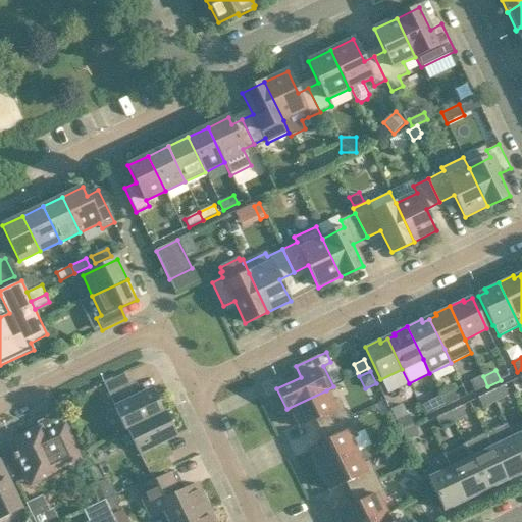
[(103,383),(126,431),(165,413),(164,412),(162,413),(152,390),(137,398),(129,382),(128,383),(123,374),(103,383)]
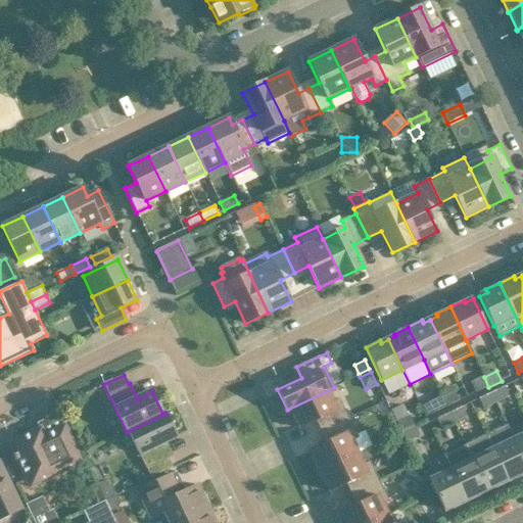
[(471,383),(476,393),(488,387),(484,377),(471,383)]
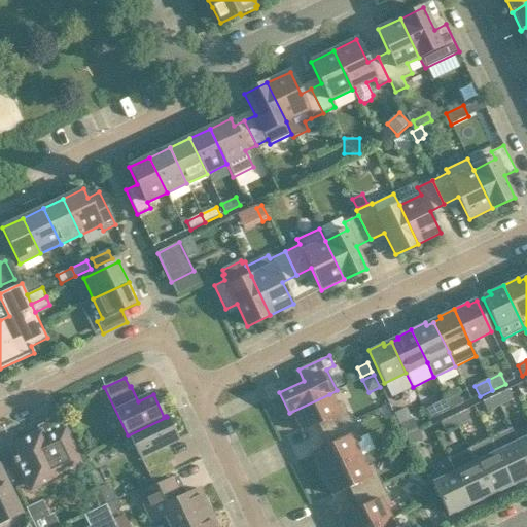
[(507,389),(495,395),(500,406),(513,399),(507,389)]
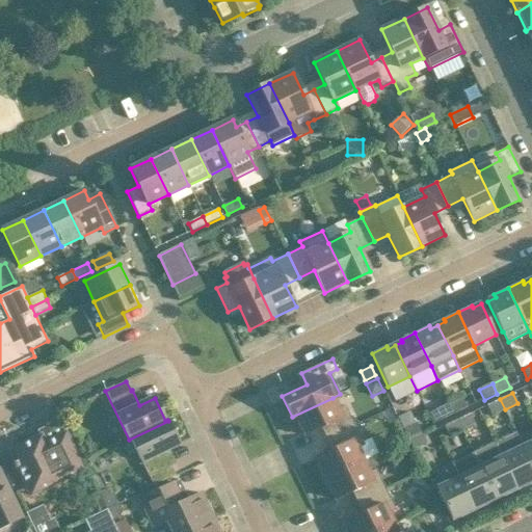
[(292,417),(292,418),(299,432),(302,430),(306,435),(326,426),(331,437),(355,426),(345,406),(339,409),(333,398),(292,417)]
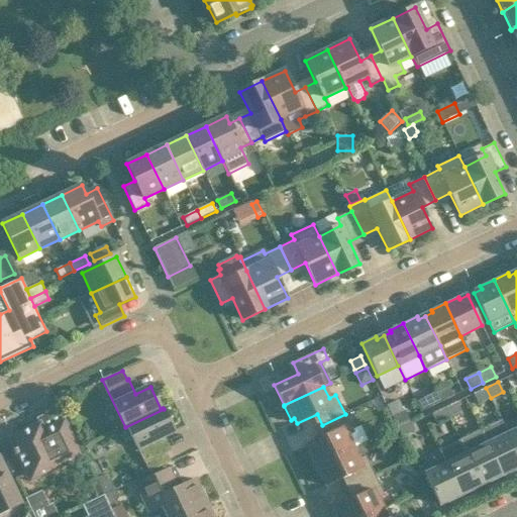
[(449,387),(436,393),(441,402),(454,396),(449,387)]
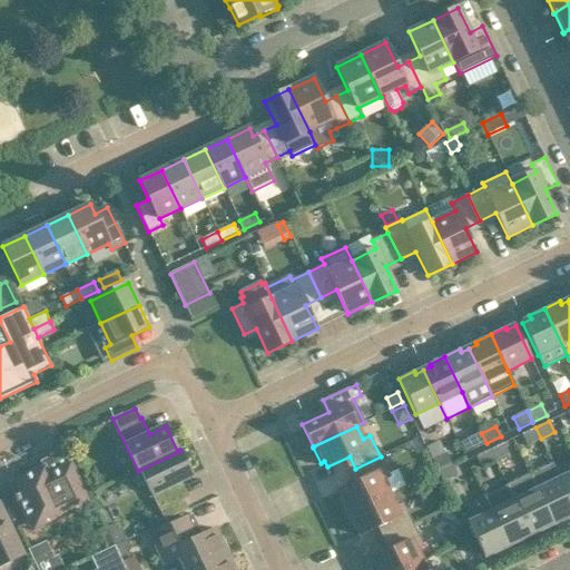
[(521,434),(527,445),(541,439),(536,428),(521,434)]
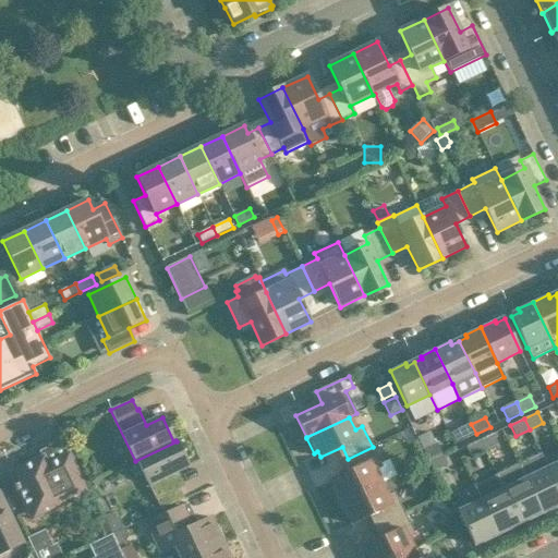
[(458,431),(463,440),(476,434),(471,424),(458,431)]
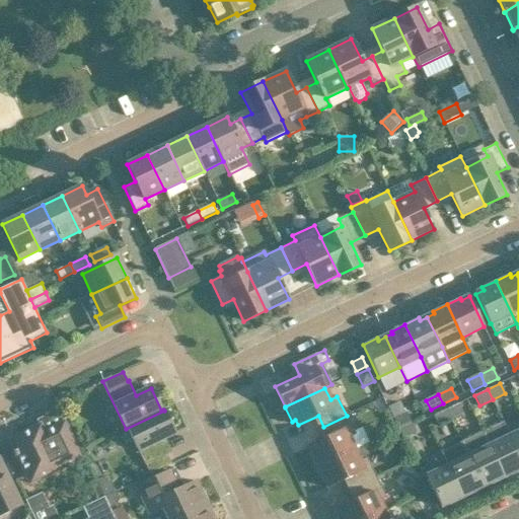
[(458,403),(446,410),(450,420),(463,414),(458,403)]
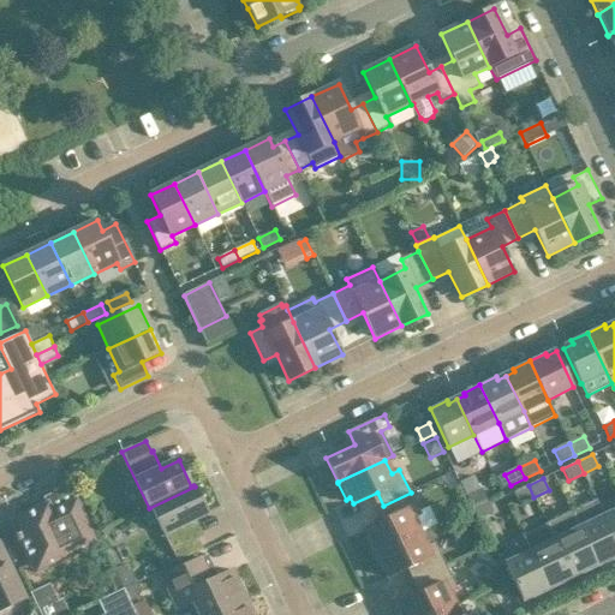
[(519,505),(533,497),(529,485),(513,493),(519,505)]
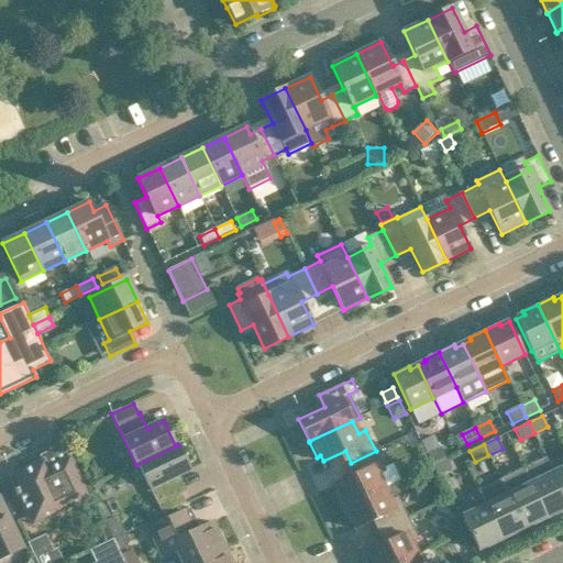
[(178,445),(136,465),(139,465),(157,505),(163,515),(186,504),(174,477),(189,470),(178,445)]
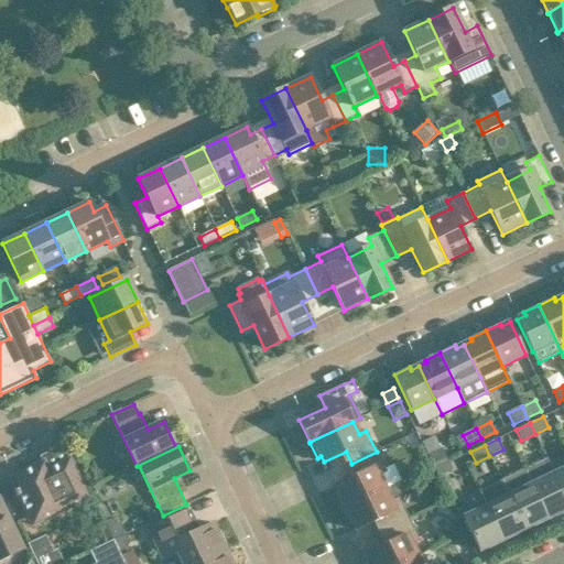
[(427,455),(433,466),(447,459),(442,448),(427,455)]
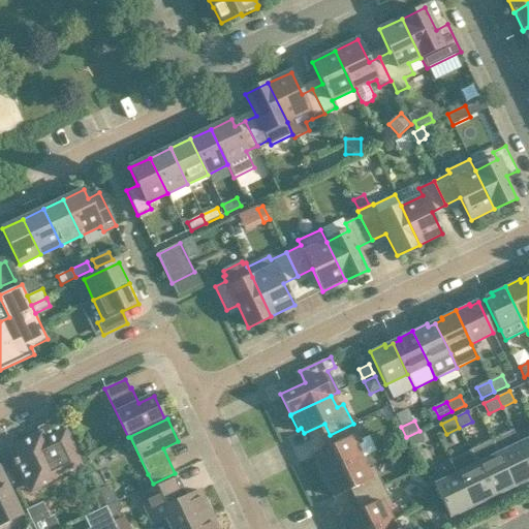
[(330,435),(335,445),(314,456),(317,461),(313,463),(320,477),(361,459),(355,446),(363,443),(353,424),(330,435)]
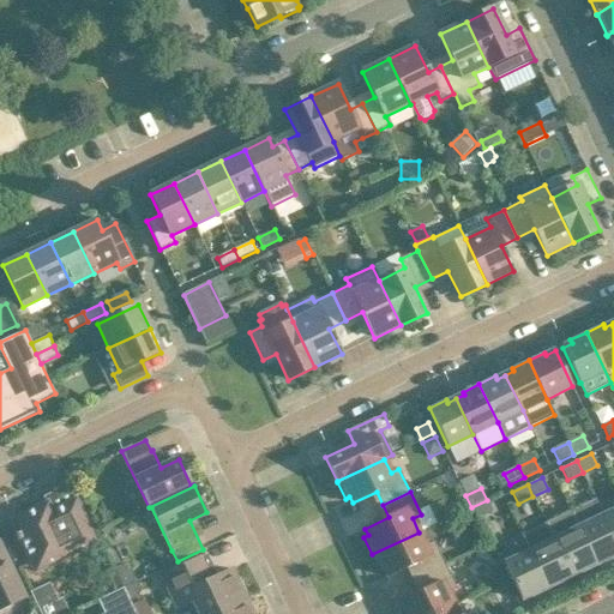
[(595,499),(571,511),(578,528),(597,566),(613,559),(612,555),(613,554),(613,537),(603,516),(595,499)]
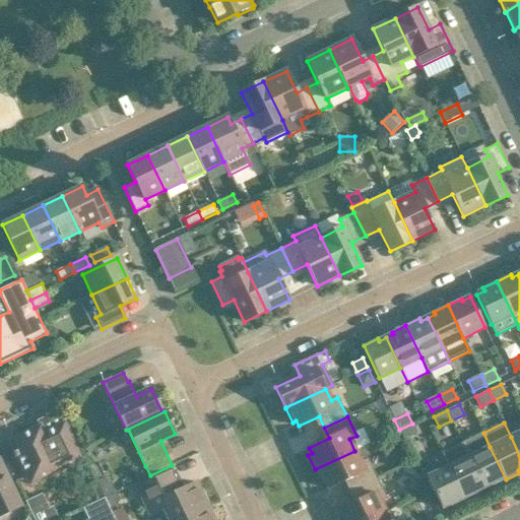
[(81,460),(81,459),(64,424),(44,433),(41,426),(9,441),(14,452),(13,453),(15,458),(17,457),(30,484),(81,460)]
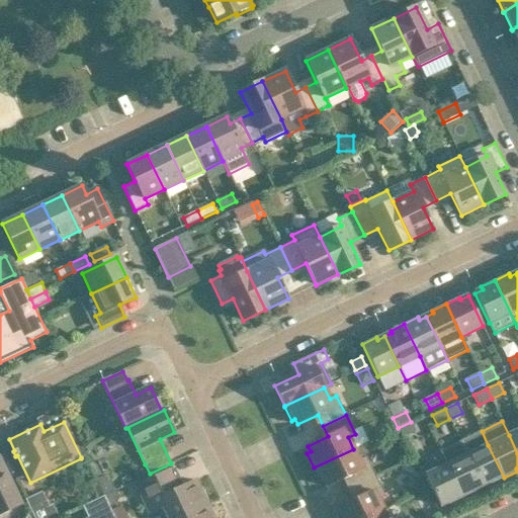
[(415,431),(411,422),(398,428),(403,437),(415,431)]
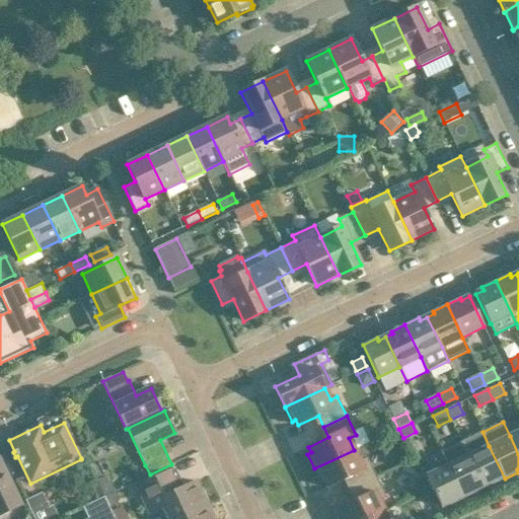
[(518,431),(510,436),(518,454),(518,431)]
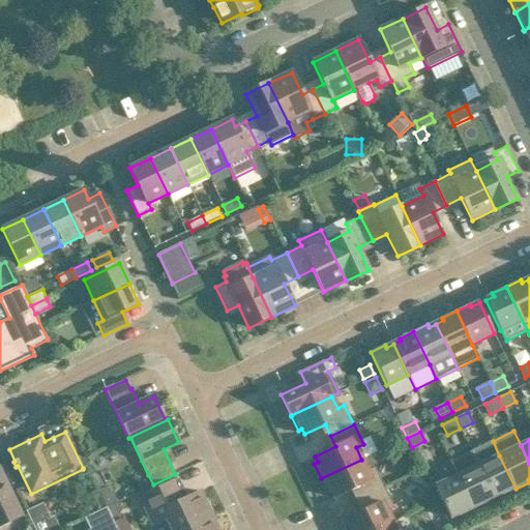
[(516,489),(499,455),(493,441),(471,451),(478,466),(493,497),(500,493),(501,496),(516,489)]
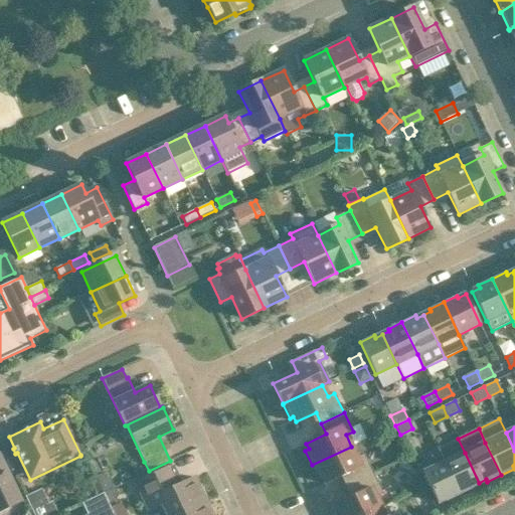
[(437,449),(444,463),(460,495),(474,489),(472,486),(479,483),(465,453),(458,439),(437,449)]
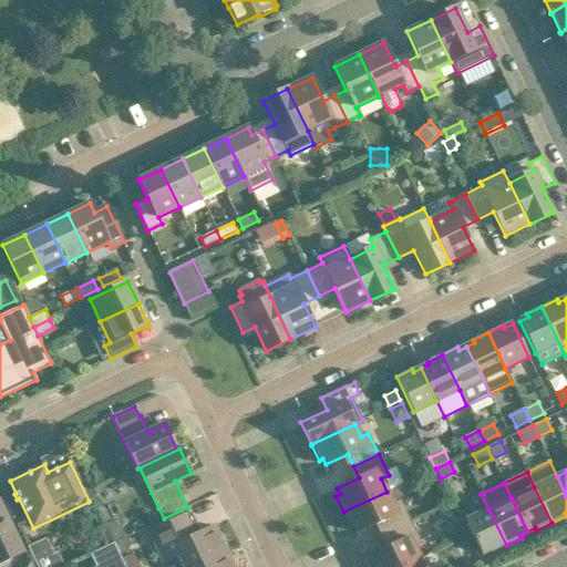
[(387,492),(343,512),(352,528),(356,527),(358,533),(380,522),(387,534),(411,522),(401,501),(393,504),(387,492)]
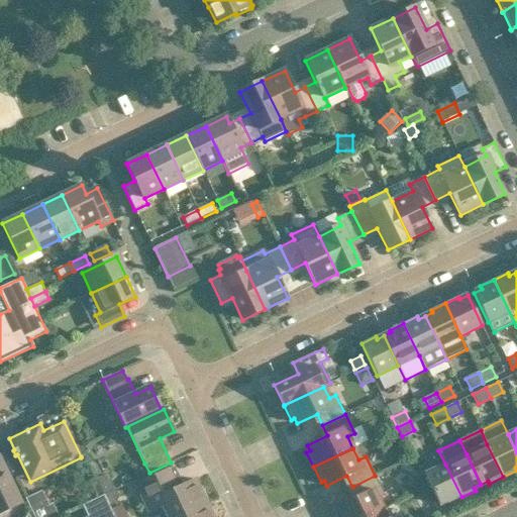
[(0,513),(21,503),(0,458),(0,513)]
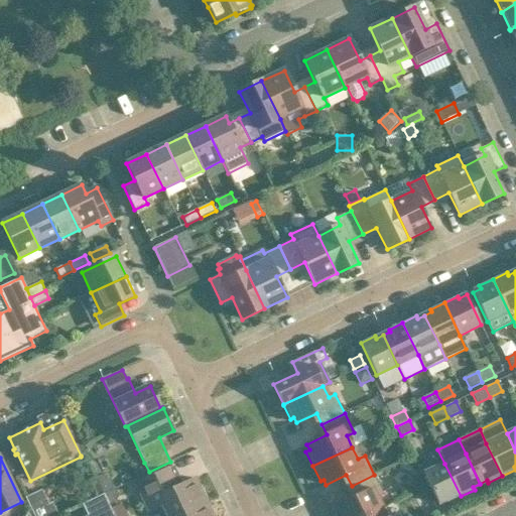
[(445,500),(446,503),(461,496),(444,464),(423,474),(438,504),(445,500)]
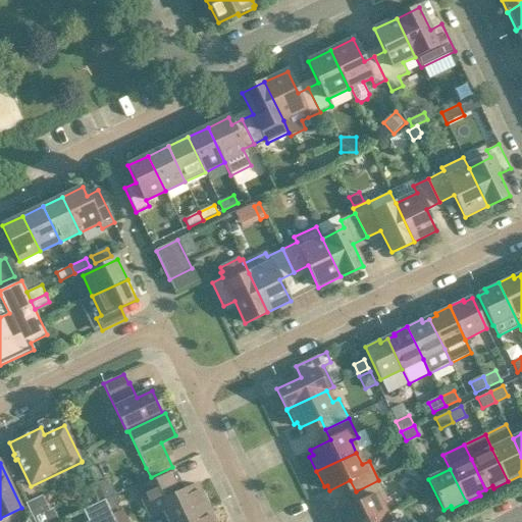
[(163,511),(168,521),(178,521),(208,508),(207,507),(208,504),(203,493),(201,492),(197,484),(179,492),(170,473),(138,489),(151,517),(163,511)]
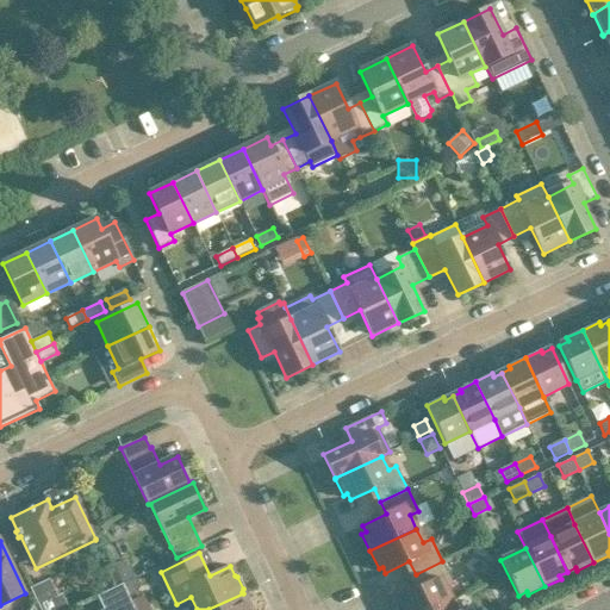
[(128,559),(113,566),(123,584),(136,578),(128,559)]
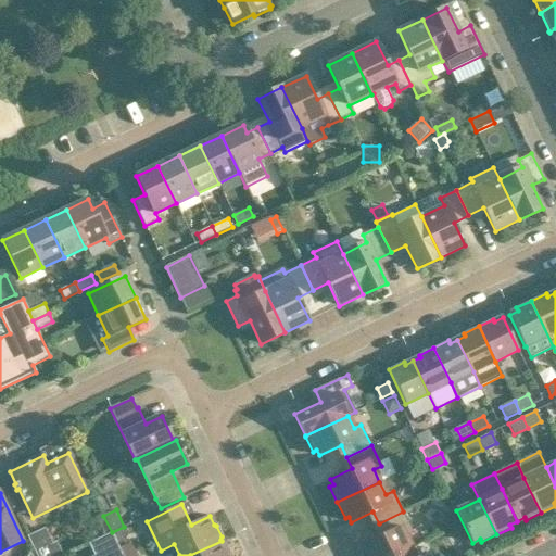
[(363,555),(395,555),(412,548),(405,535),(413,532),(403,512),(379,523),(384,535),(363,545),(365,551),(362,553),(363,555)]
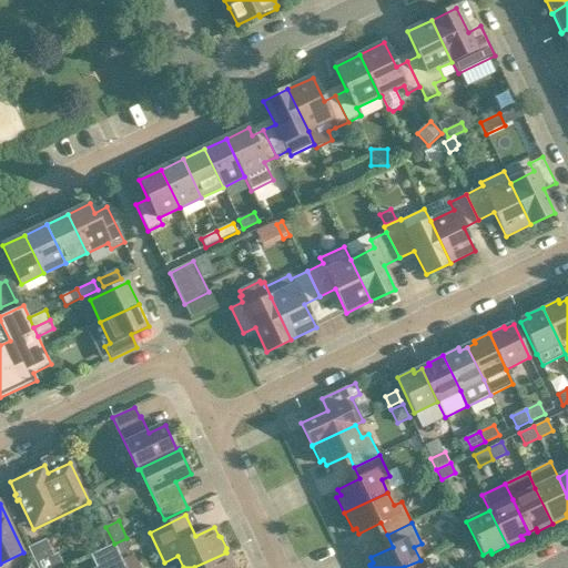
[(105,526),(90,533),(99,551),(114,544),(105,527),(105,526)]
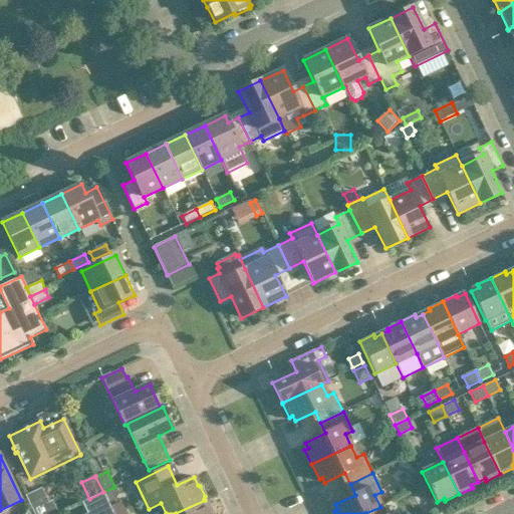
[(114,487),(103,492),(108,503),(115,500),(118,494),(114,487)]
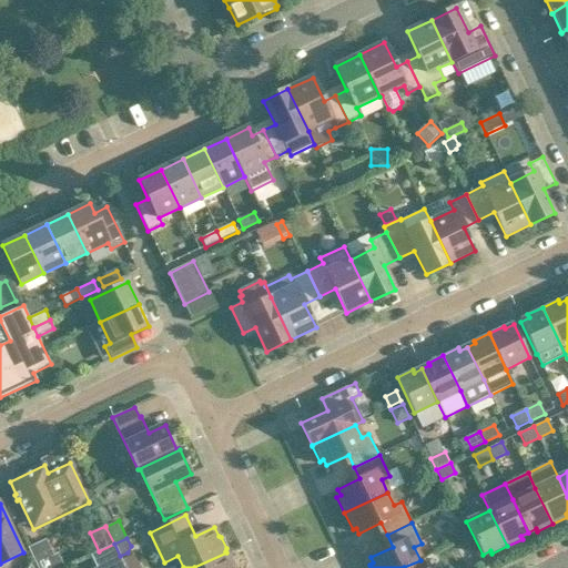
[(47,540),(29,548),(38,567),(63,567),(58,554),(53,556),(47,540)]
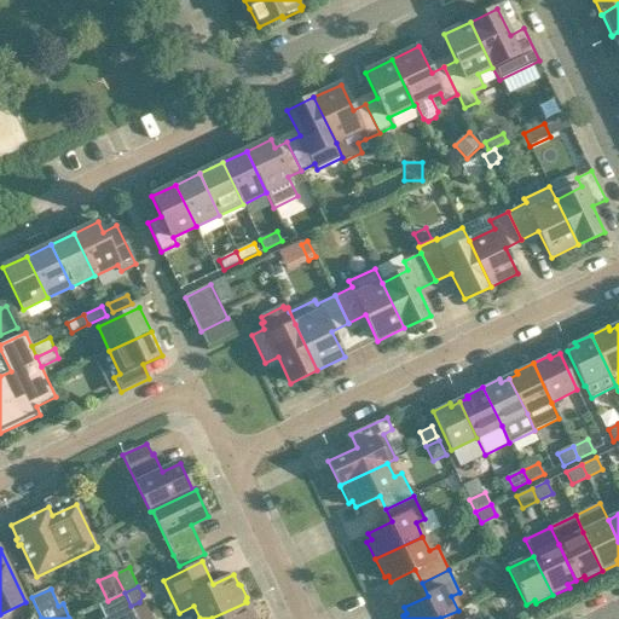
[(108,601),(98,606),(104,618),(108,618),(132,608),(131,606),(125,593),(108,601)]
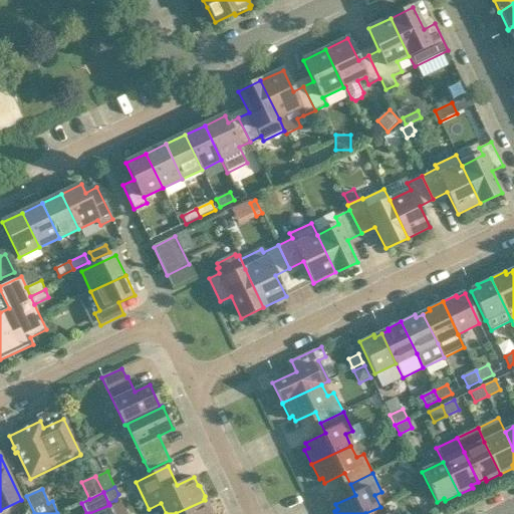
[(213,513),(209,504),(206,502),(205,500),(176,513),(213,513)]
